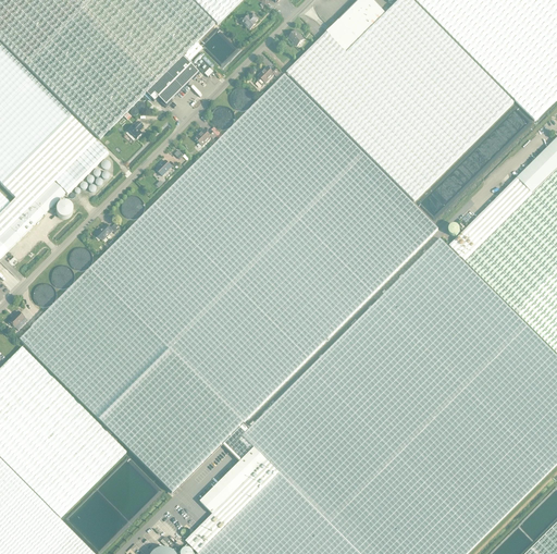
[(0,0),(0,36),(100,137),(146,90),(183,53),(196,40),(214,22),(192,0),(0,0)]
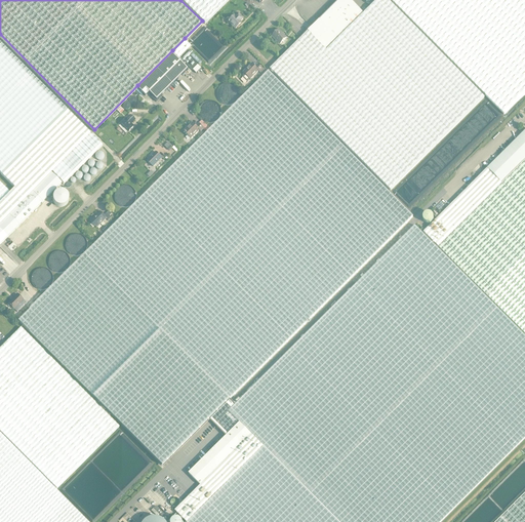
[(184,0),(205,22),(226,0),(184,0)]
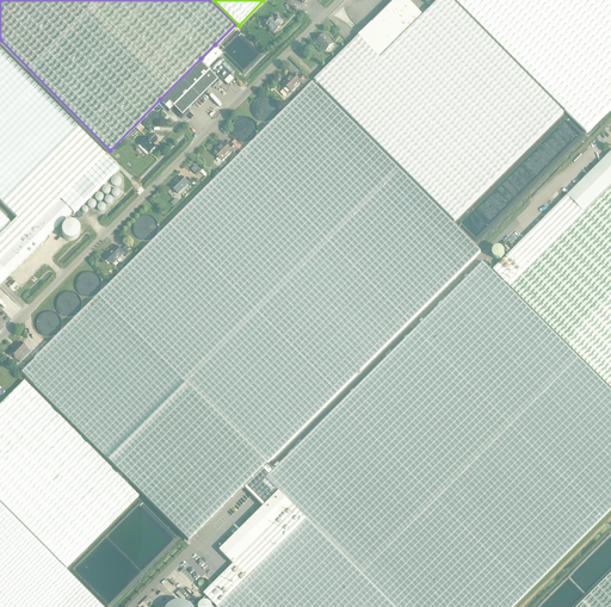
[(436,0),(423,13),(381,55),(359,33),(314,78),(315,79),(455,218),(565,110),(455,0),(436,0)]
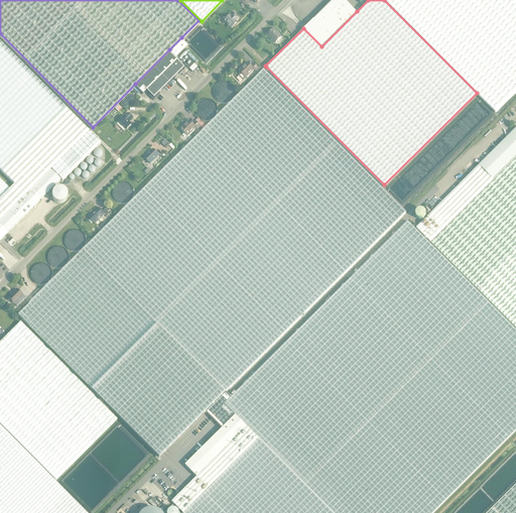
[(331,0),(303,28),(321,46),(357,11),(347,0),(331,0)]
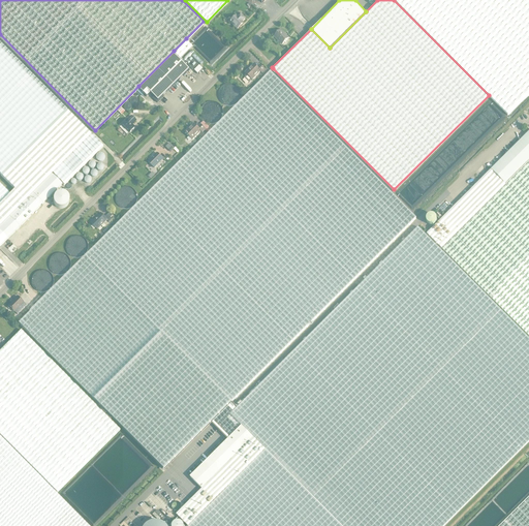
[(396,0),(508,112),(528,91),(528,0),(396,0)]
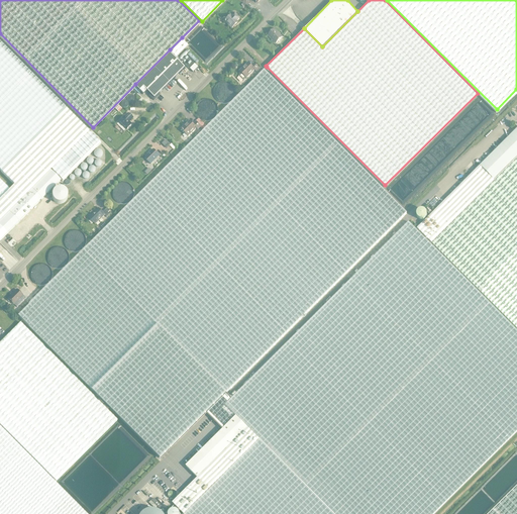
[(230,12),(224,18),(231,25),(237,19),(236,18),(239,15),(234,11),(231,13),(230,12)]
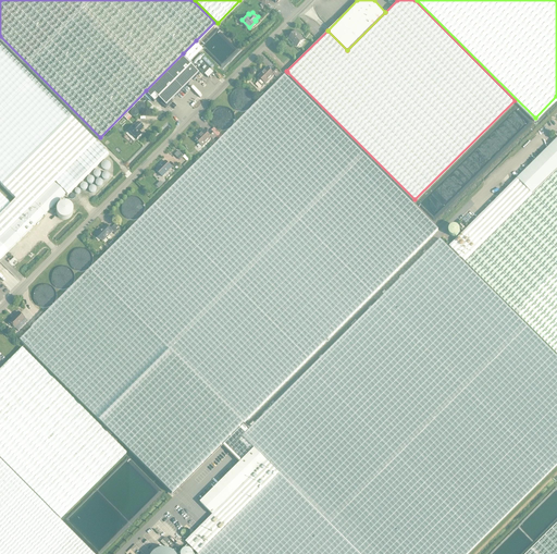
[(288,36),(297,44),(304,37),(296,28),(288,36)]
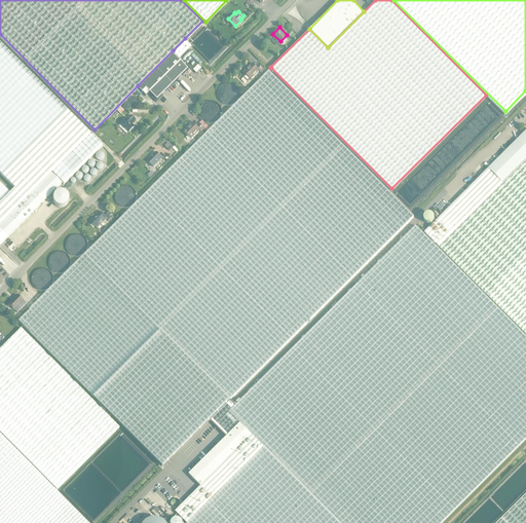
[(185,38),(173,50),(179,57),(189,46),(191,44),(185,38)]
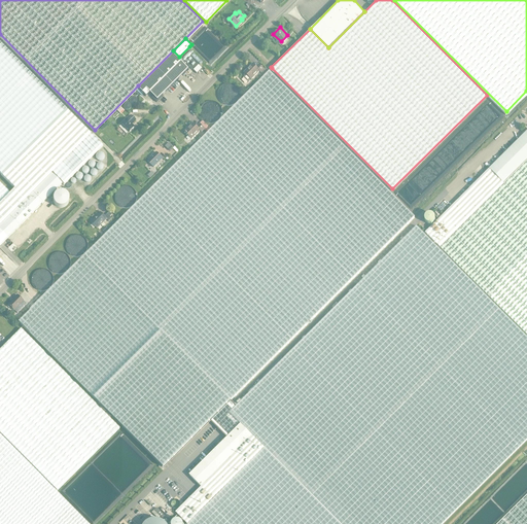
[(0,171),(14,186),(10,190),(0,200),(0,222),(51,171),(53,171),(92,132),(65,106),(0,40),(0,171)]
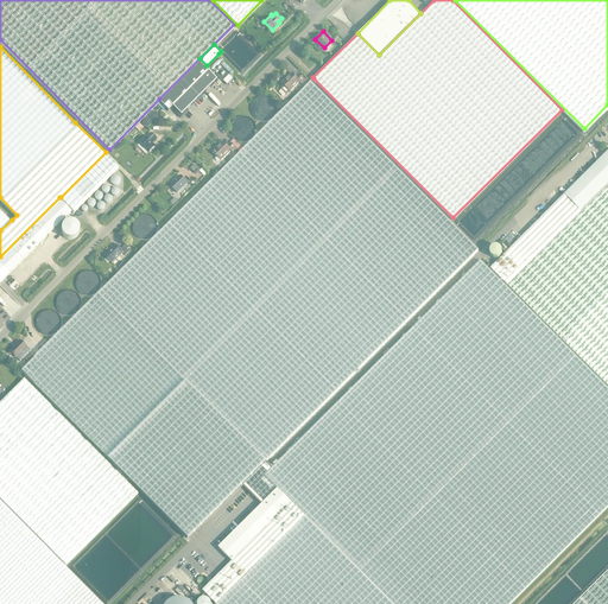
[(217,76),(207,65),(200,58),(159,99),(169,108),(172,105),(177,108),(175,109),(181,115),(188,108),(187,107),(217,76)]
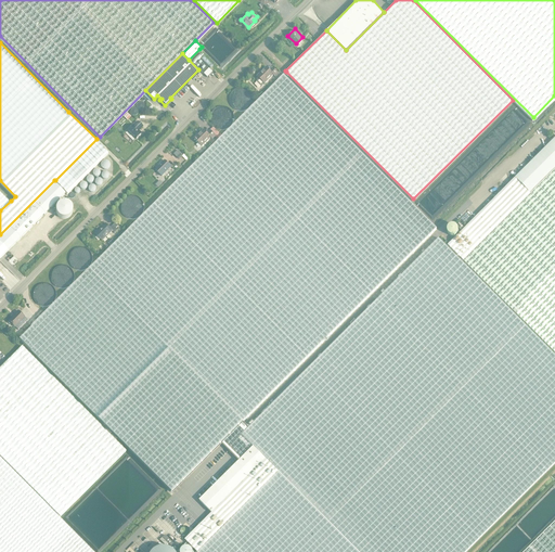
[(201,59),(195,63),(203,71),(208,66),(201,59)]
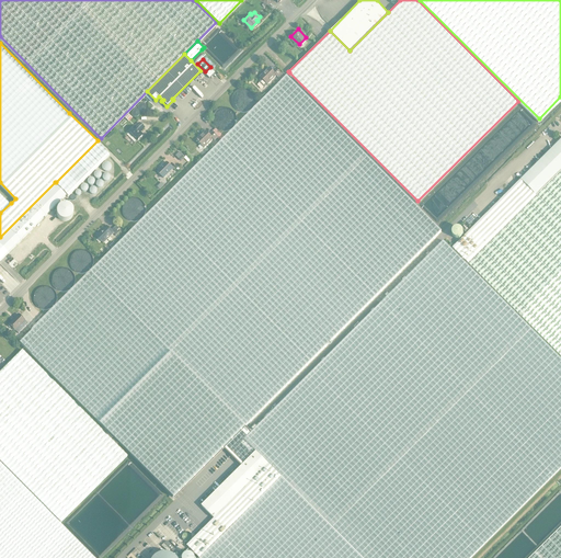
[(263,77),(259,80),(264,86),(267,81),(267,82),(276,73),(278,75),(277,75),(281,78),(286,72),(283,69),(282,71),(276,66),(273,69),(268,65),(260,75),(263,77)]
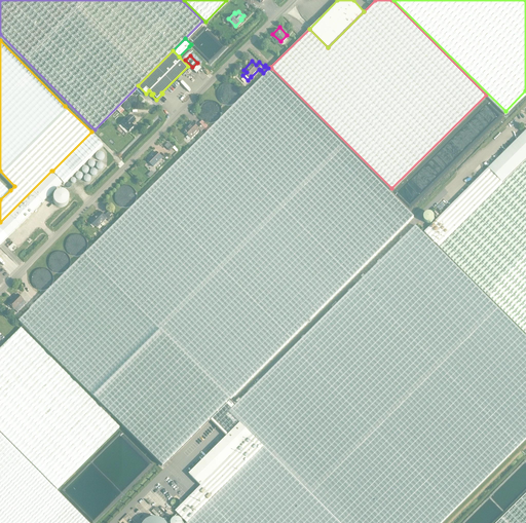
[(268,69),(19,319),(81,381),(163,464),(211,416),(230,397),(414,215),(410,211),(268,69)]
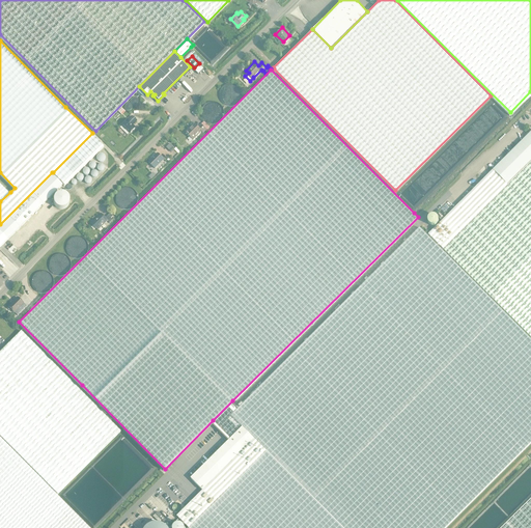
[(134,120),(136,118),(132,114),(128,117),(121,122),(130,131),(135,124),(132,121),(133,120),(134,120)]
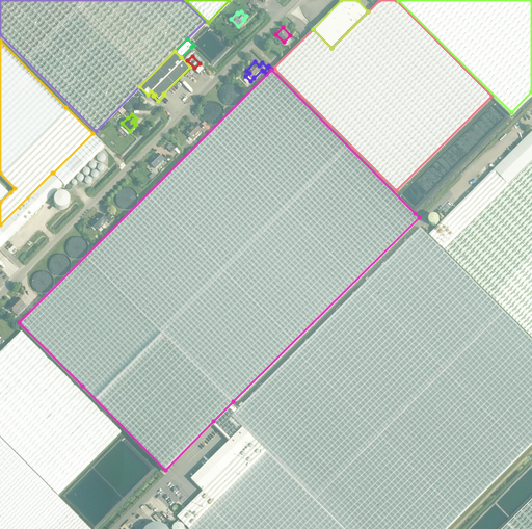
[(207,128),(202,123),(198,125),(195,122),(186,130),(193,137),(202,129),(204,131),(207,128)]
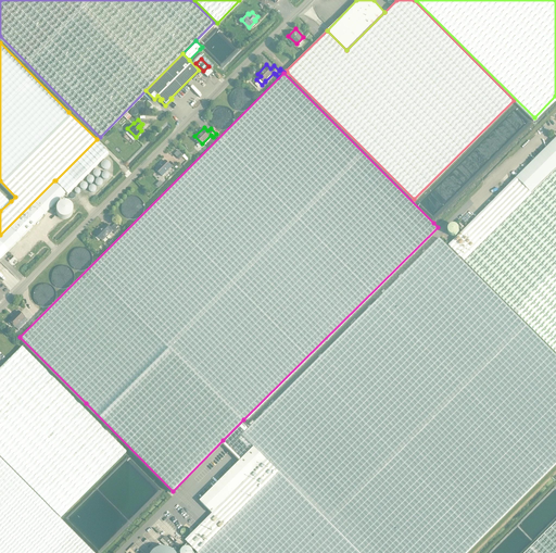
[(555,135),(508,183),(449,243),(555,350),(555,135)]
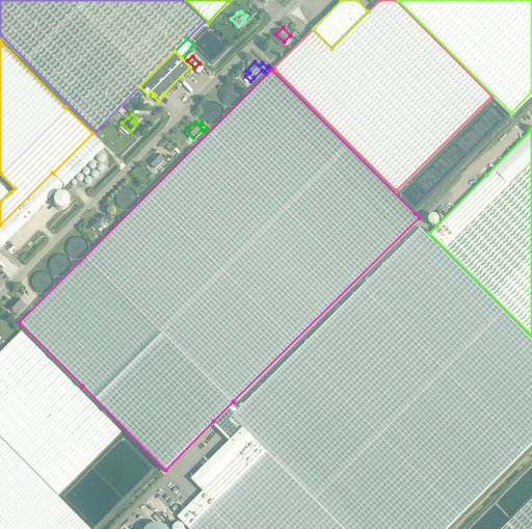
[(52,173),(0,225),(0,229),(1,231),(7,237),(10,234),(63,183),(64,184),(104,146),(92,133),(53,173),(52,173)]
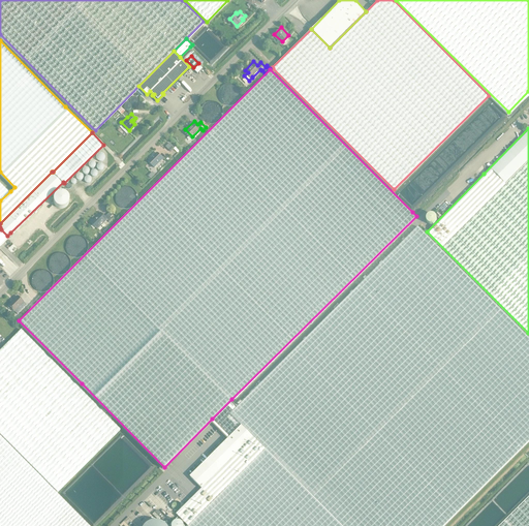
[(163,156),(157,151),(148,159),(154,165),(163,156)]
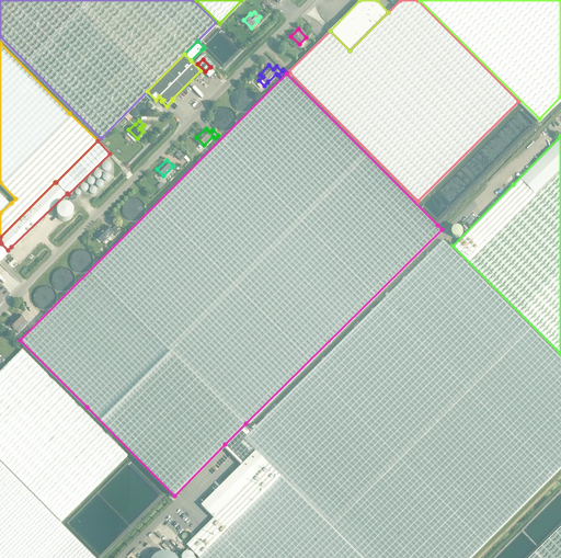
[(0,192),(0,213),(11,203),(0,192)]
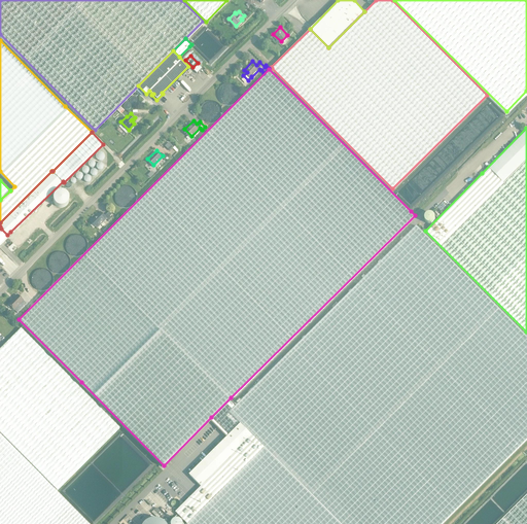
[(109,218),(112,215),(108,211),(105,214),(101,210),(91,219),(98,225),(107,216),(109,218)]
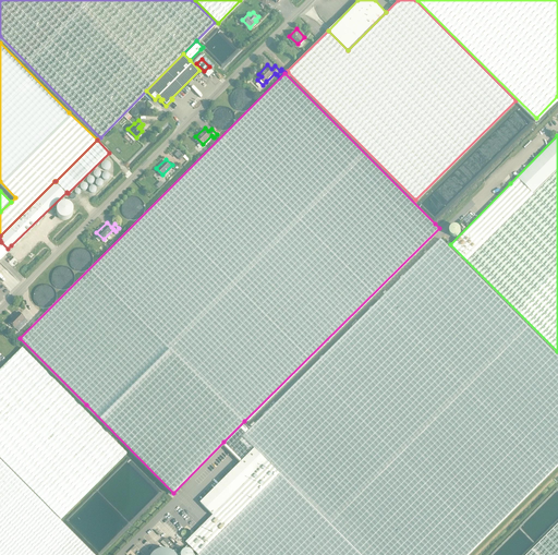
[(449,228),(449,229),(449,230),(450,231),(450,232),(451,233),(452,234),(453,234),(455,234),(456,234),(457,234),(458,234),(458,233),(459,233),(460,232),(460,231),(461,230),(461,229),(461,228),(460,227),(460,226),(459,225),(458,225),(458,224),(457,224),(456,224),(455,224),(453,224),(452,224),(451,225),(450,226),(450,227),(449,228)]
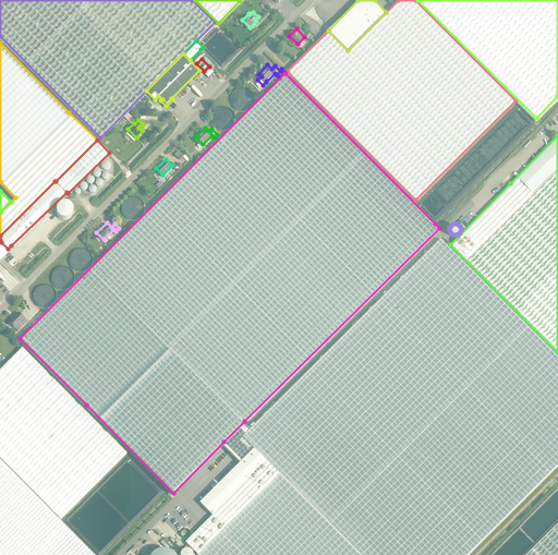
[(199,553),(196,554),(464,554),(557,462),(557,354),(441,237),(251,427),(249,425),(245,423),(244,421),(223,442),(225,444),(241,460),(201,501),(208,508),(213,513),(207,519),(186,540),(199,553)]
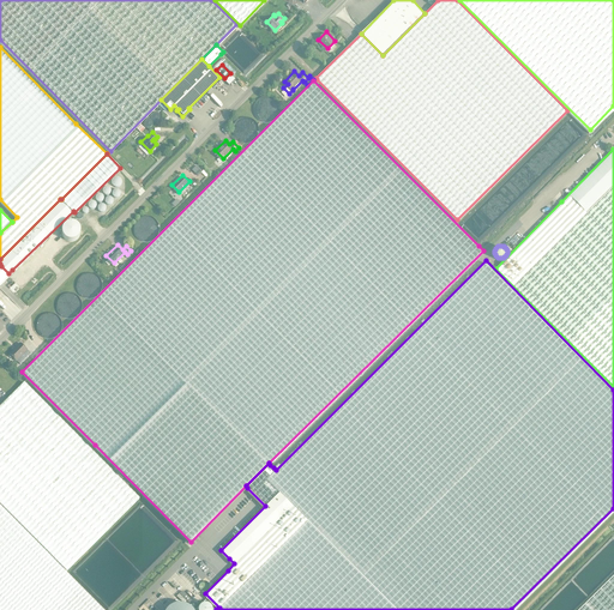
[(20,340),(10,351),(17,358),(19,361),(30,351),(28,348),(20,340)]
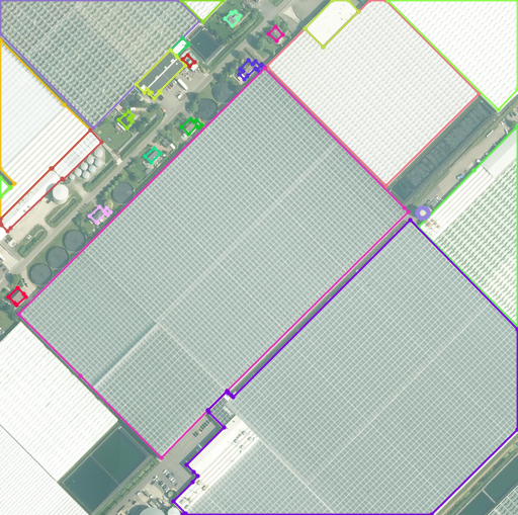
[(20,321),(0,340),(0,423),(56,480),(117,419),(20,321)]
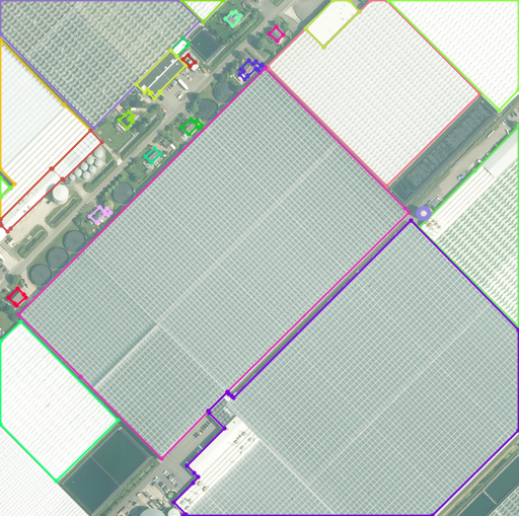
[(0,515),(90,515),(0,425),(0,515)]
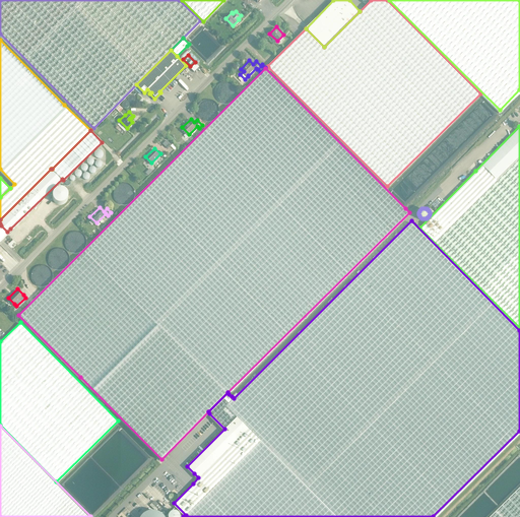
[(176,475),(176,474),(176,473),(175,472),(175,471),(174,471),(174,470),(173,470),(172,470),(171,470),(170,470),(169,470),(168,471),(167,472),(167,473),(167,474),(167,475),(167,476),(167,477),(168,477),(168,478),(169,478),(170,479),(171,479),(172,479),(173,479),(174,478),(175,477),(176,476),(176,475)]
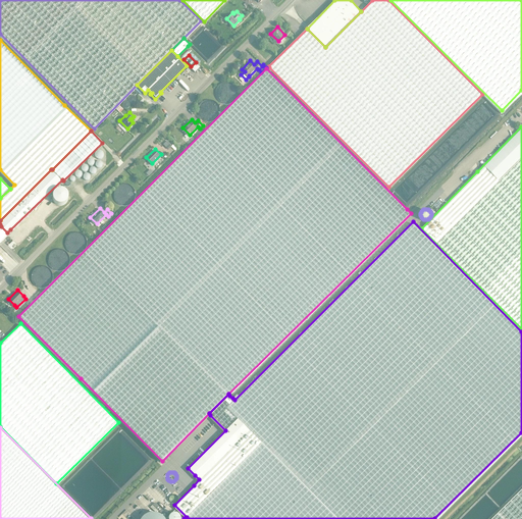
[(167,486),(167,485),(167,484),(167,483),(166,482),(165,481),(164,481),(164,480),(163,480),(162,480),(161,481),(160,481),(160,482),(159,482),(159,483),(158,483),(158,484),(158,485),(158,486),(159,487),(159,488),(160,488),(160,489),(161,489),(162,489),(163,489),(164,489),(165,489),(166,488),(167,487),(167,486)]
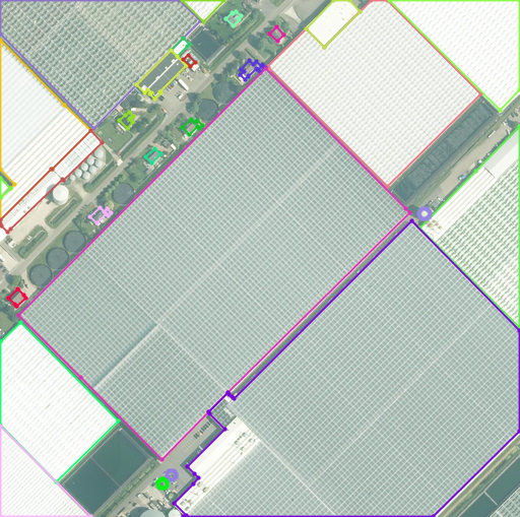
[(177,486),(177,485),(177,483),(177,482),(176,481),(175,480),(174,480),(173,480),(172,480),(171,480),(170,480),(170,481),(169,481),(169,482),(168,483),(168,485),(168,486),(168,487),(169,487),(169,488),(170,489),(171,489),(171,490),(172,490),(173,490),(174,490),(174,489),(175,489),(176,489),(176,488),(177,487),(177,486)]
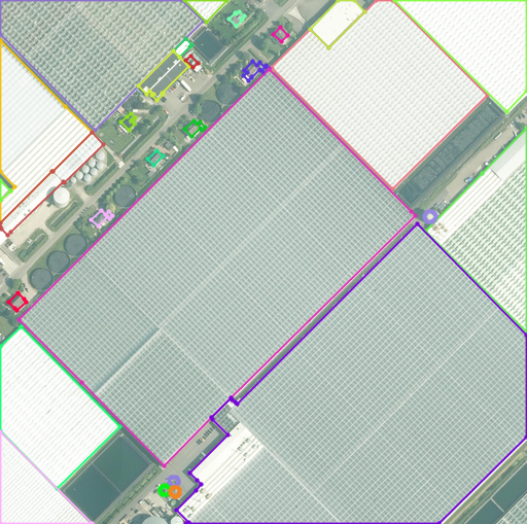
[(189,493),(189,492),(189,491),(188,490),(187,489),(186,488),(185,488),(184,488),(183,488),(182,489),(181,489),(180,490),(180,492),(180,493),(180,494),(181,495),(182,496),(183,496),(184,497),(185,497),(186,497),(187,496),(188,495),(189,494),(189,493)]
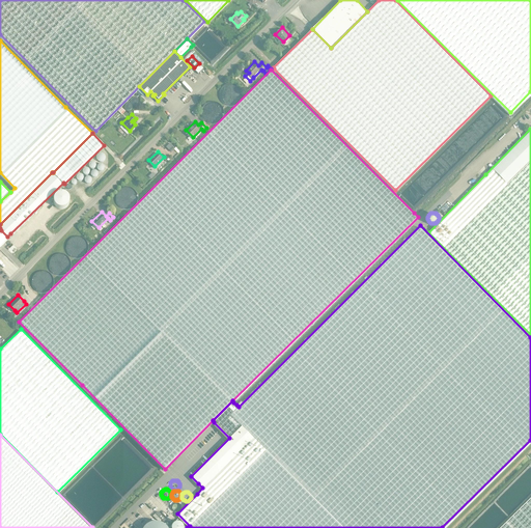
[(530,527),(530,496),(498,527),(530,527)]
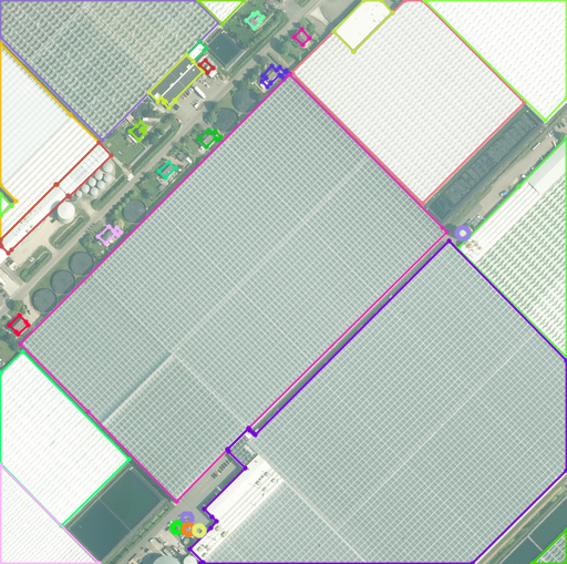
[(194,541),(194,540),(194,539),(193,537),(192,536),(191,535),(189,535),(188,535),(187,535),(186,536),(185,537),(184,539),(184,540),(184,541),(185,542),(185,544),(186,544),(187,545),(188,545),(189,545),(192,545),(193,544),(194,543),(194,542),(194,541)]
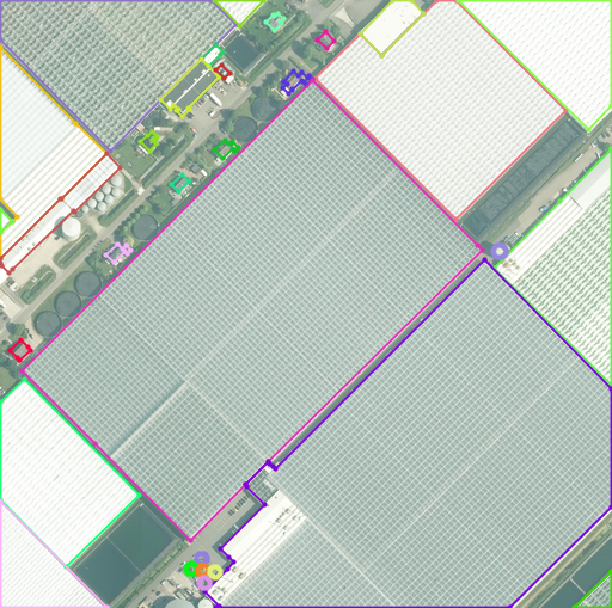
[(182,587),(179,589),(191,601),(194,599),(182,587)]
